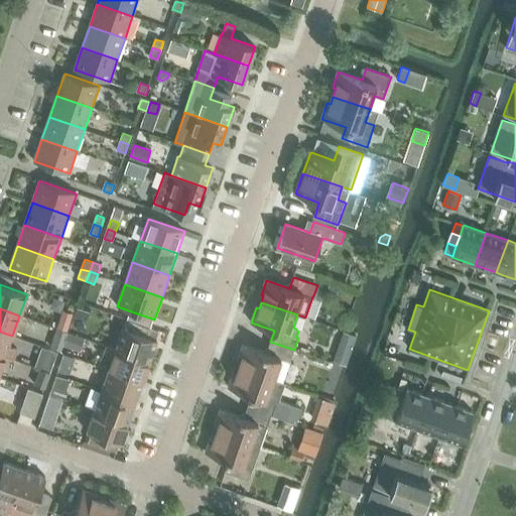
[(57,329),(68,332),(73,312),(63,309),(57,329)]
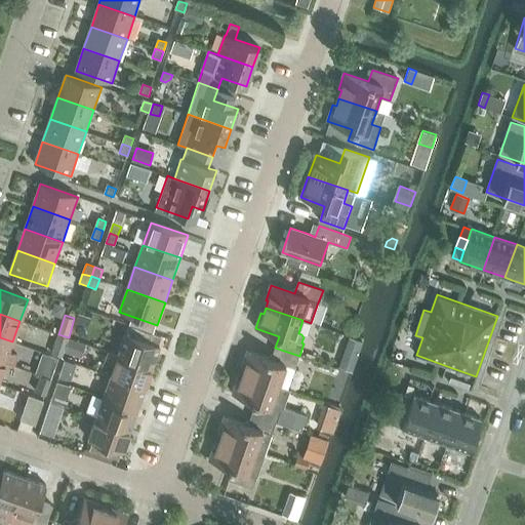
[(118,355),(153,367),(160,346),(147,340),(150,332),(129,325),(118,355)]
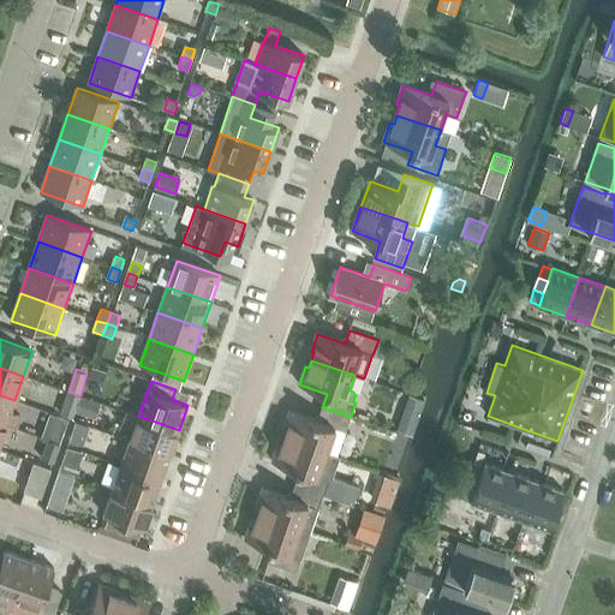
[(61,413),(73,418),(82,395),(81,395),(69,392),(61,413)]
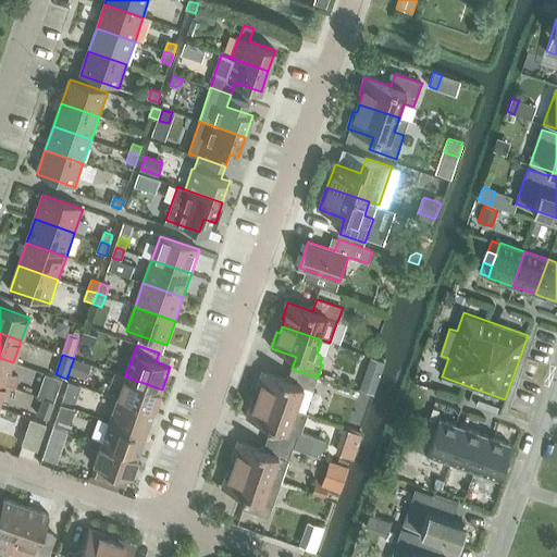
[(0,382),(5,385),(13,362),(0,358),(0,382)]
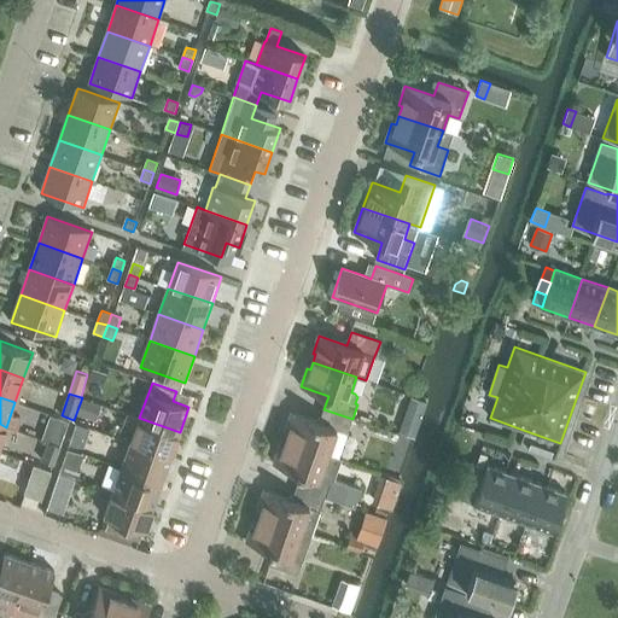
[(412,397),(407,412),(421,417),(426,402),(412,397)]
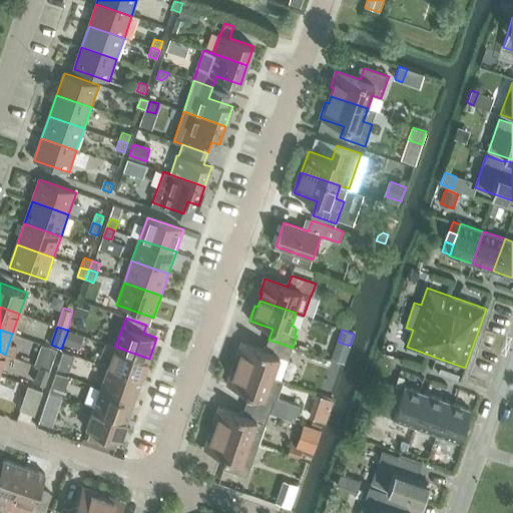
[(68,331),(64,344),(77,348),(81,336),(68,331)]
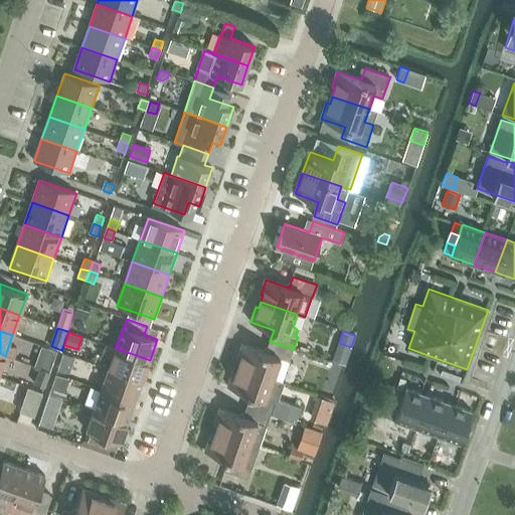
[(242,344),(237,359),(240,360),(238,366),(274,378),(283,382),(290,361),(294,349),(270,341),(267,352),(242,344)]
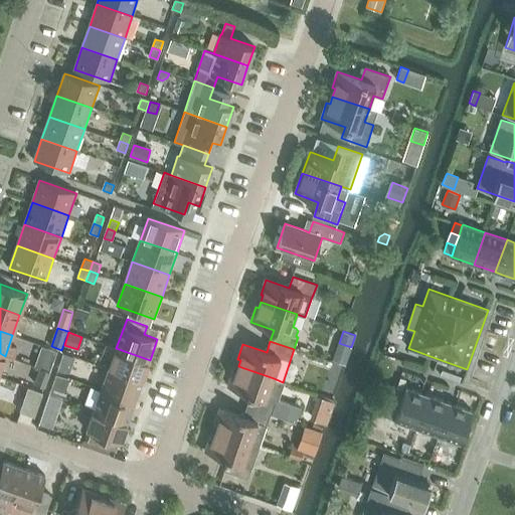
[(45,361),(53,364),(57,351),(49,348),(45,361)]
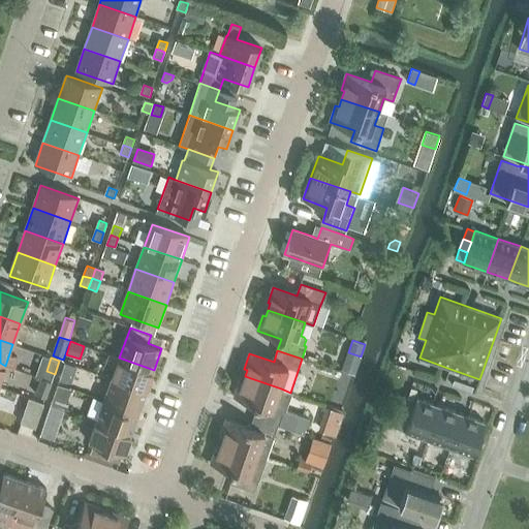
[(112,379),(147,392),(154,370),(119,358),(112,379)]
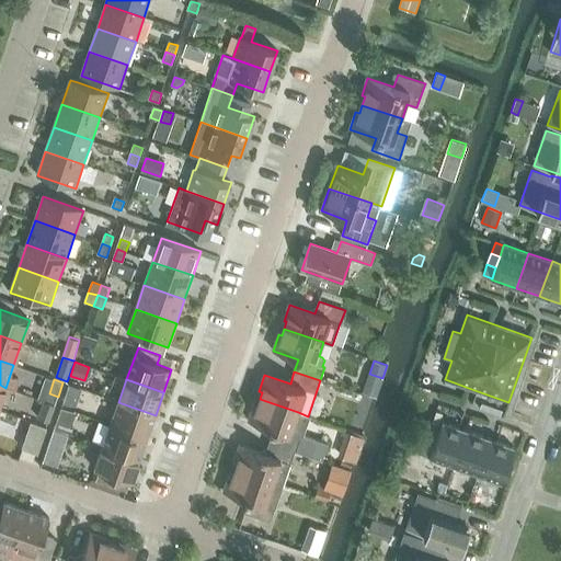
[(64,400),(76,403),(80,388),(69,385),(64,400)]
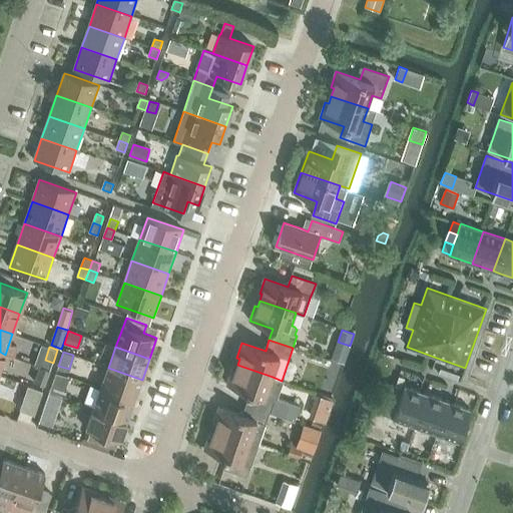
[(232,370),(226,385),(250,393),(246,404),(271,413),(295,421),(300,406),(278,398),(279,393),(278,392),(282,381),(273,377),(237,365),(234,371),(232,370)]
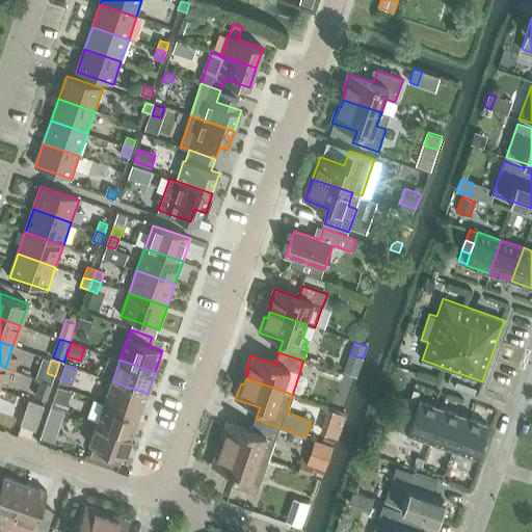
[(35,397),(47,401),(53,384),(42,380),(35,397)]
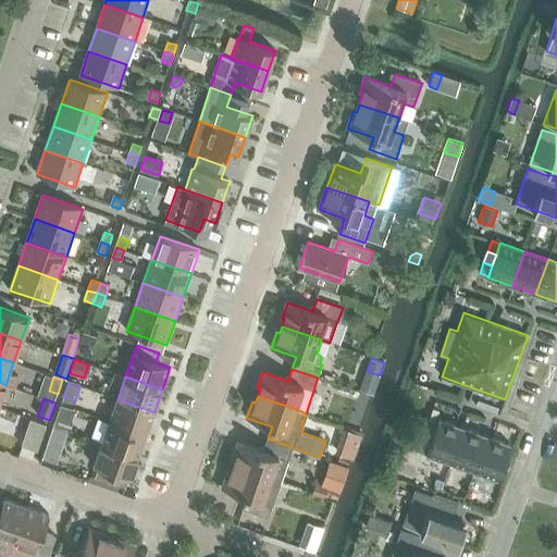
[(110,421),(147,434),(155,412),(118,399),(110,421)]
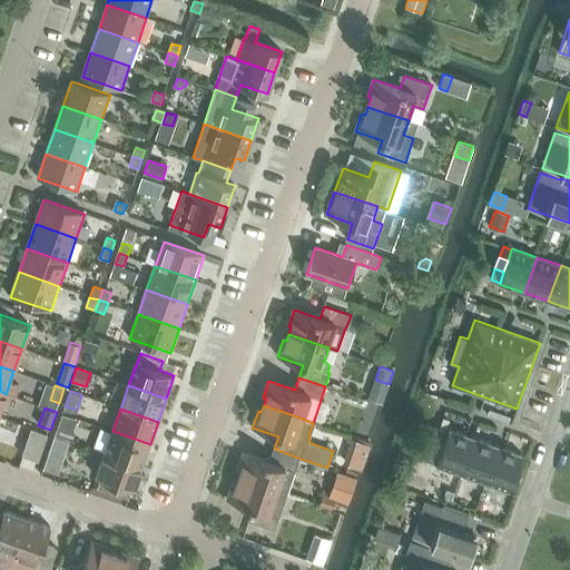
[(55,436),(69,442),(77,419),(62,414),(55,436)]
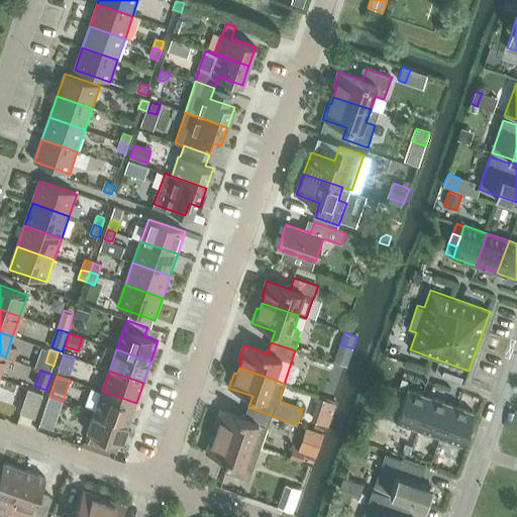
[(403,400),(407,390),(399,387),(395,398),(403,400)]
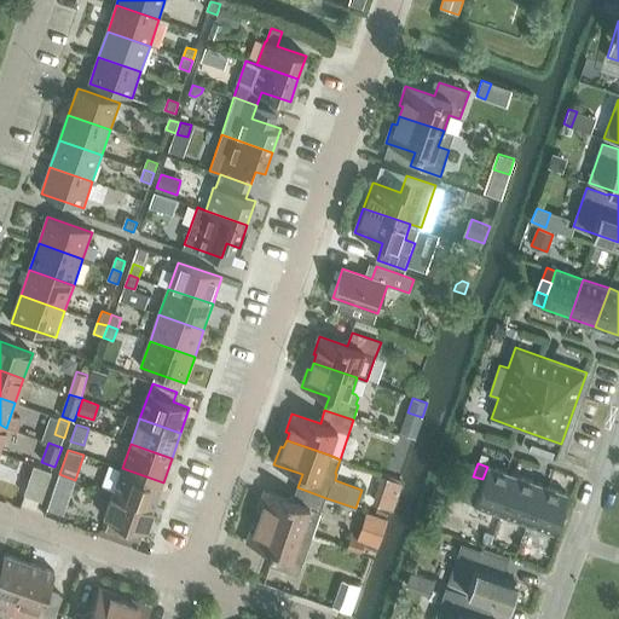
[(24,495),(42,501),(52,472),(34,466),(24,495)]
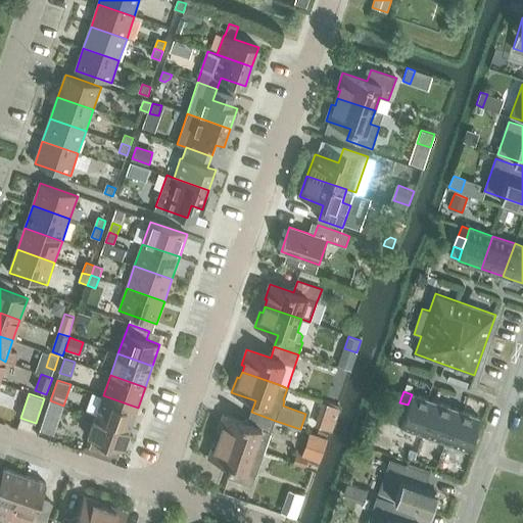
[(400,426),(423,434),(434,401),(412,393),(412,394),(408,405),(405,415),(400,426)]
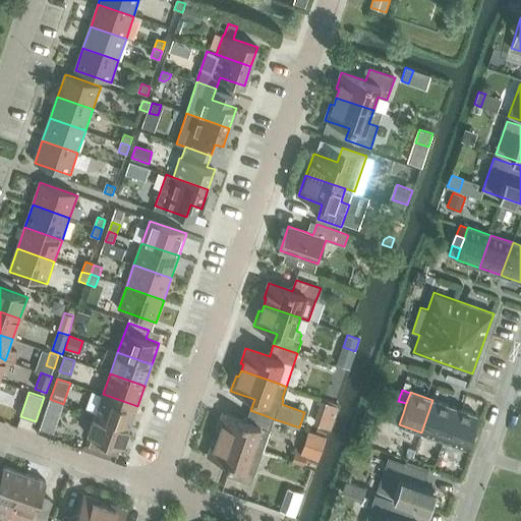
[(96,415),(129,426),(137,406),(103,394),(96,415)]
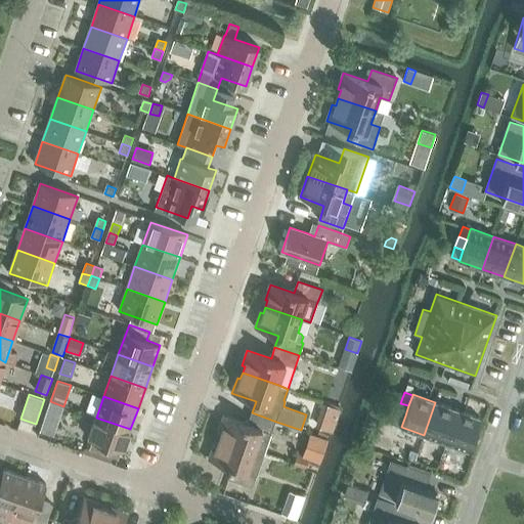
[(45,415),(59,420),(63,406),(50,401),(45,415)]
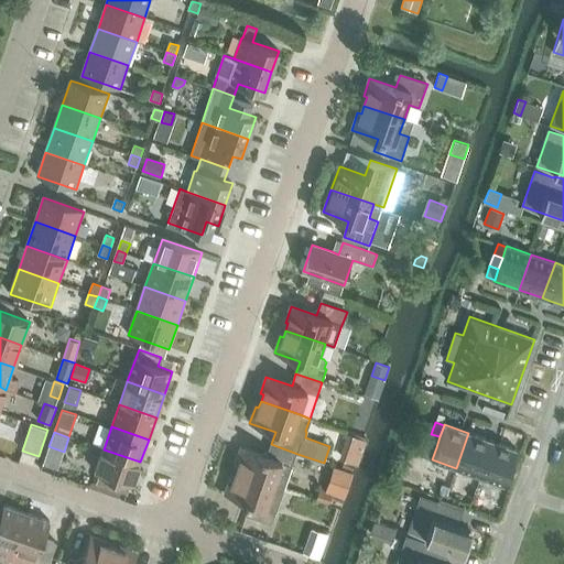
[(492,442),(489,441),(468,433),(456,468),(480,477),(492,442)]
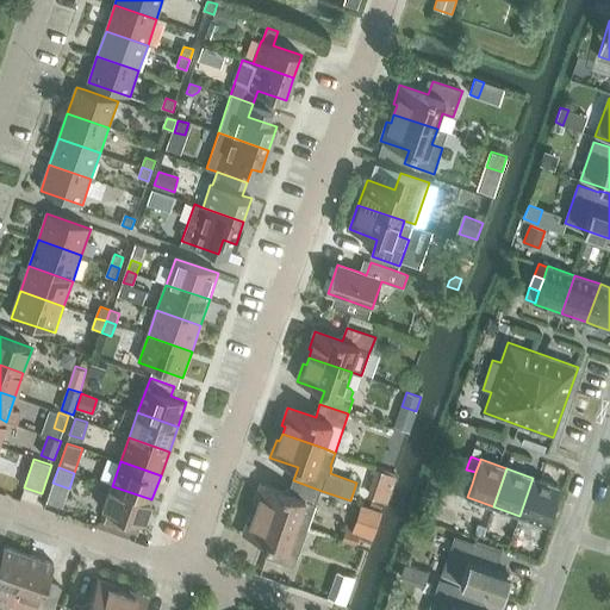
[(472,484),(475,472),(466,470),(462,481),(472,484)]
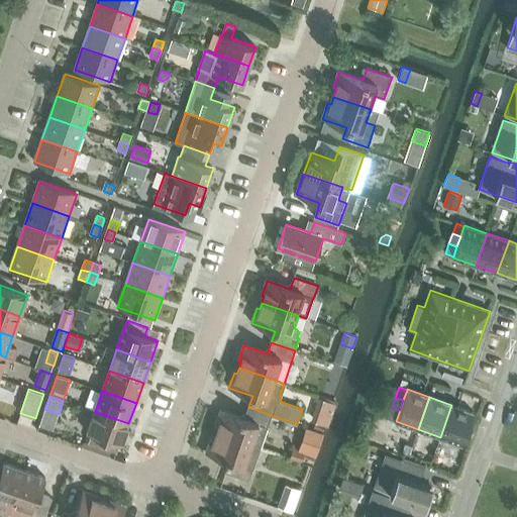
[(440,437),(462,444),(474,413),(451,405),(440,437)]
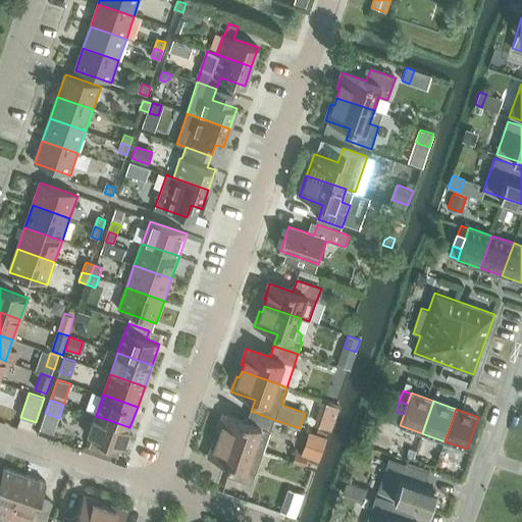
[(223,414),(217,430),(220,431),(218,436),(255,450),(263,453),(270,431),(275,420),(251,411),(247,422),(223,414)]
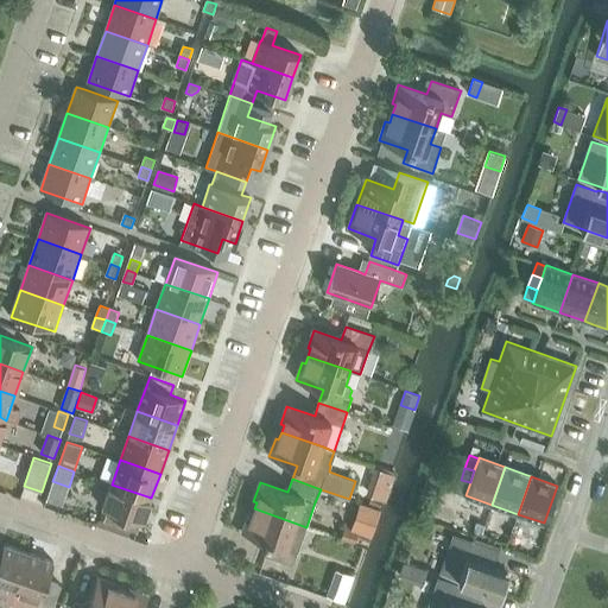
[(466,495),(470,482),(461,480),(456,492),(466,495)]
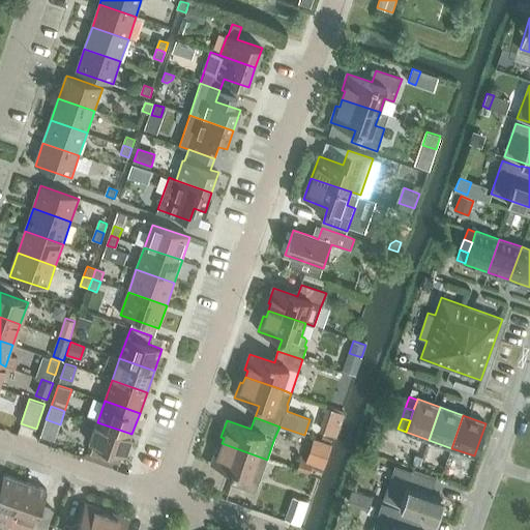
[(89,443),(123,455),(124,455),(131,434),(97,422),(89,443)]
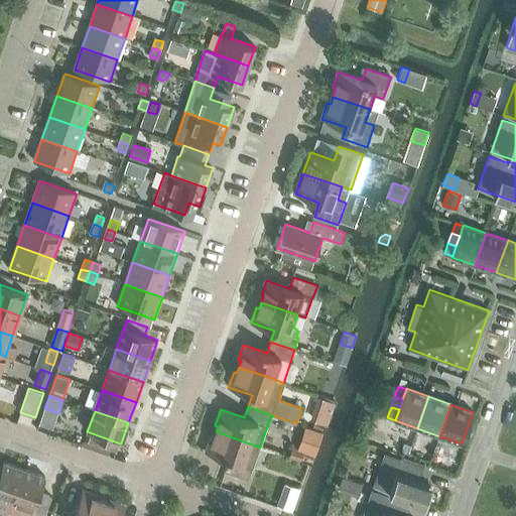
[(211,436),(206,452),(229,460),(225,471),(249,480),(253,468),(260,447),(252,444),(216,431),(214,437),(211,436)]
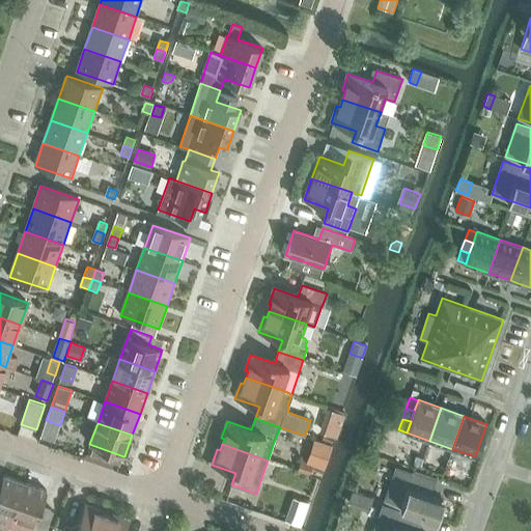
[(301,460),(298,469),(309,473),(312,466),(312,465),(301,460)]
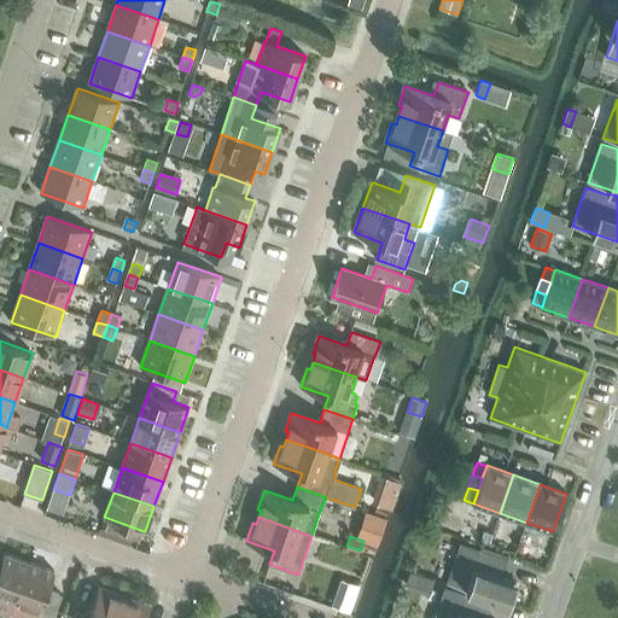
[(501,577),(508,555),(482,546),(479,551),(461,544),(448,583),(508,604),(516,582),(501,577)]
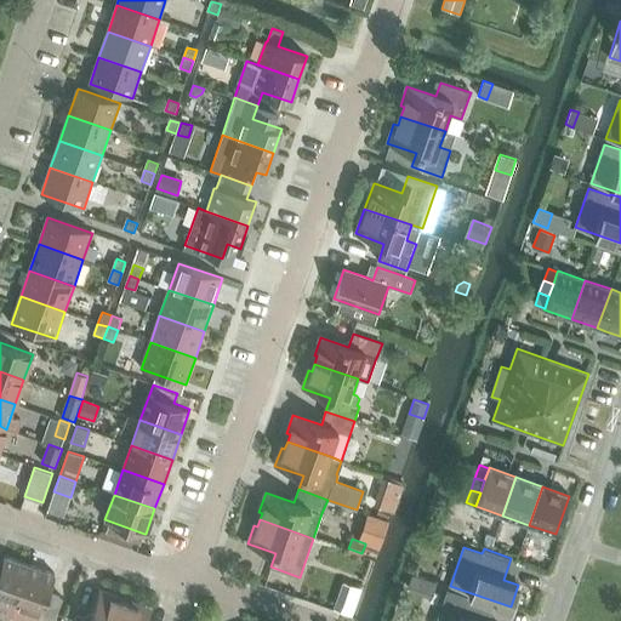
[(0,615),(10,619),(11,620),(30,565),(5,557),(0,570),(0,615)]
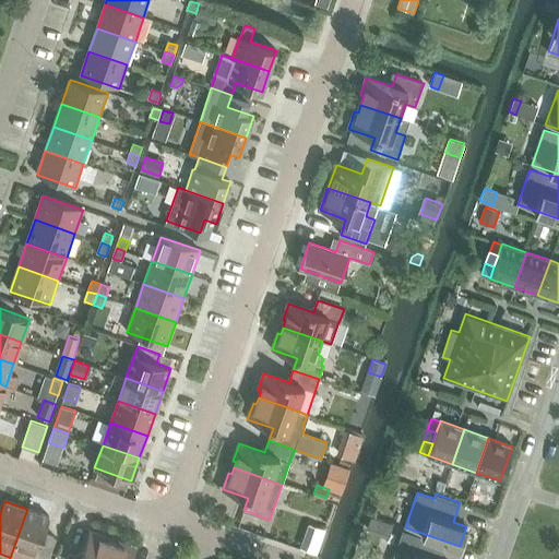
[(10,558),(13,558),(49,558),(57,538),(44,534),(49,518),(27,509),(10,558)]
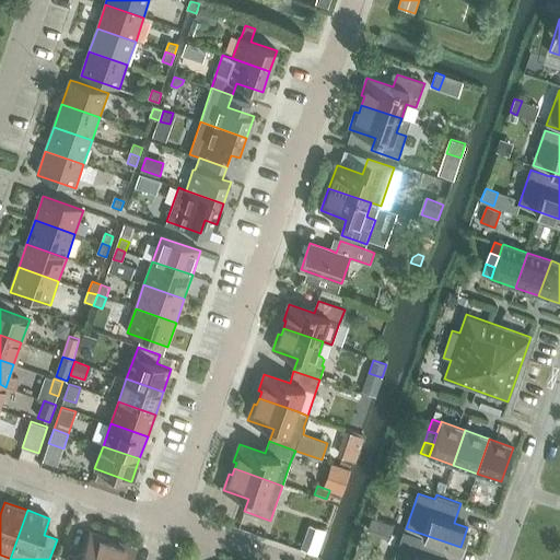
[(69,553),(66,559),(106,559),(113,543),(106,540),(107,538),(90,532),(81,558),(69,553)]
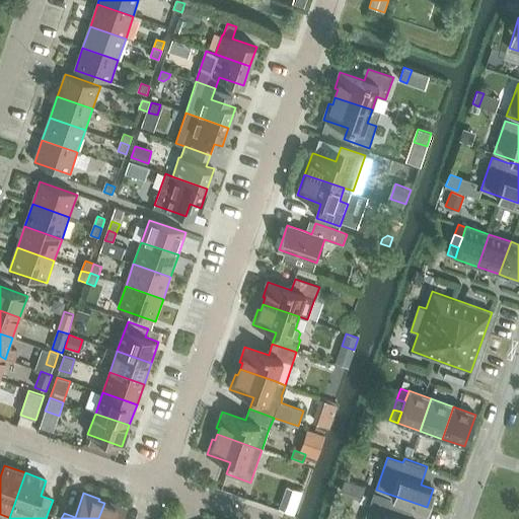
[(365,518),(408,518),(413,506),(390,498),(389,500),(374,494),(365,518)]
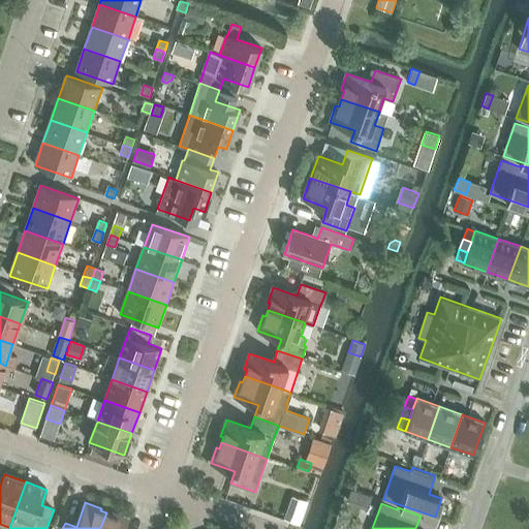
[(100,528),(124,528),(129,518),(113,512),(112,515),(106,512),(100,528)]
